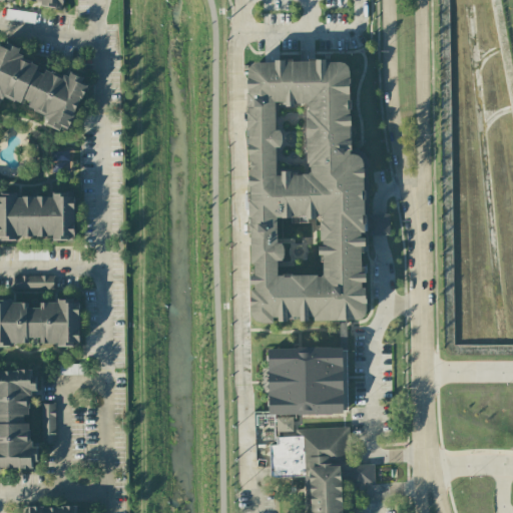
[(5,20),(35,23),(36,12),(6,10),(5,20)]
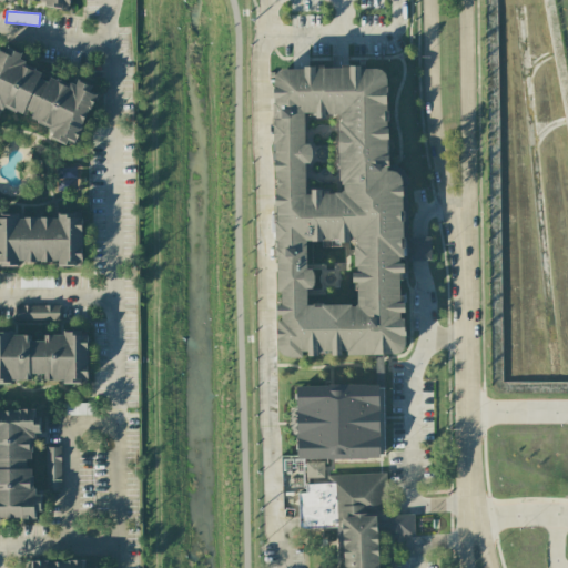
[(77,142),(91,108),(93,85),(84,84),(79,80),(74,84),(63,83),(59,80),(50,79),(48,82),(30,67),(21,59),(21,54),(9,49),(0,48),(0,109),(2,105),(22,114),(27,111),(42,124),(51,129),(50,138),(56,141),(77,142)]
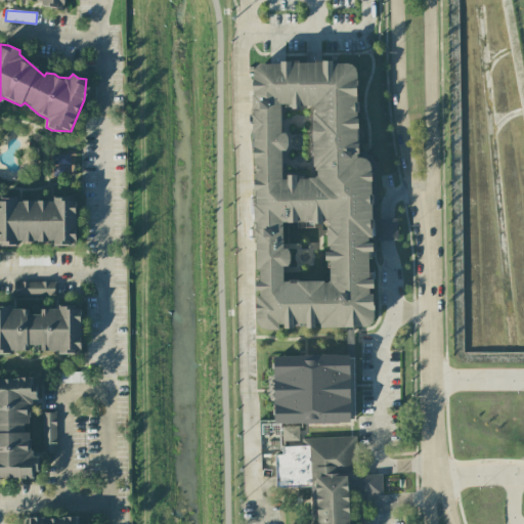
[(253,66),(356,62),(358,155),(369,162),(373,325),(254,324),(253,66)]
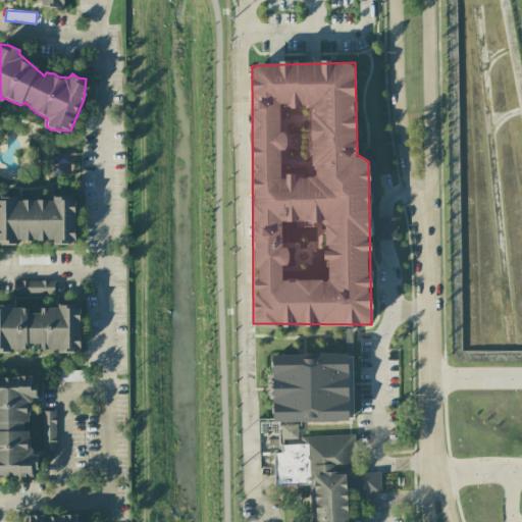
[(0,199),(0,245),(17,246),(17,243),(75,243),(75,198),(53,198),(53,200),(16,200),(0,199)]
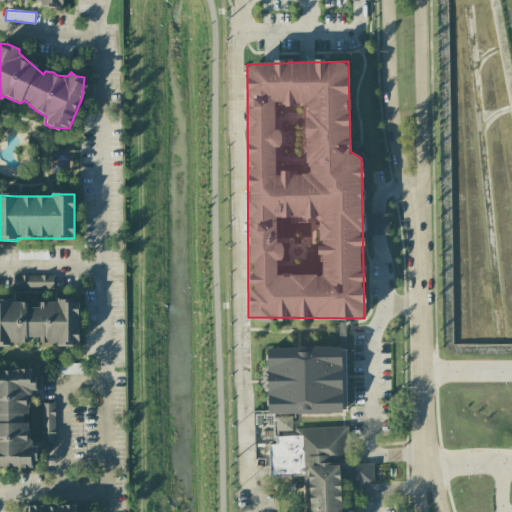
[(54,275),(14,275),(14,289),(54,289),(54,275)]
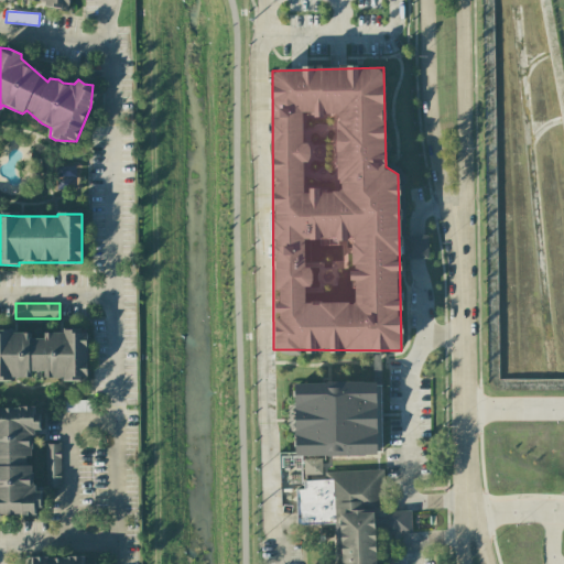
[(0,332),(0,379),(32,380),(32,371),(44,371),(44,378),(87,379),(87,333),(44,332),(44,338),(31,338),(32,333),(0,332)]
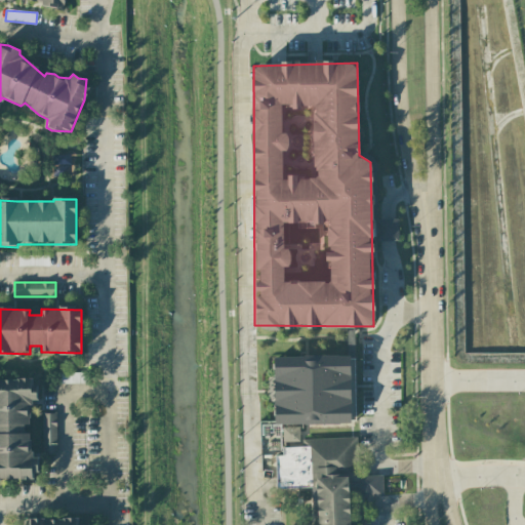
[(277,488),(315,487),(315,524),(350,524),(349,483),(364,497),(384,497),(382,476),(358,476),(358,438),(299,439),(299,429),(304,425),(348,423),(356,415),(354,360),(350,356),(273,357),(275,425),(281,425),(282,452),(276,458),(277,488)]
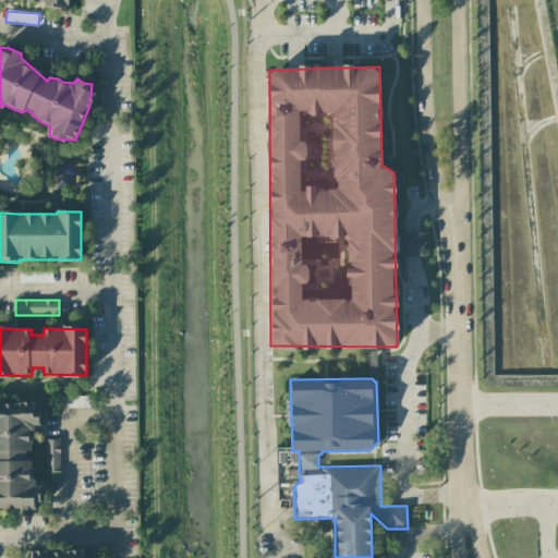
[(63,408),(89,408),(89,396),(63,397),(63,408)]
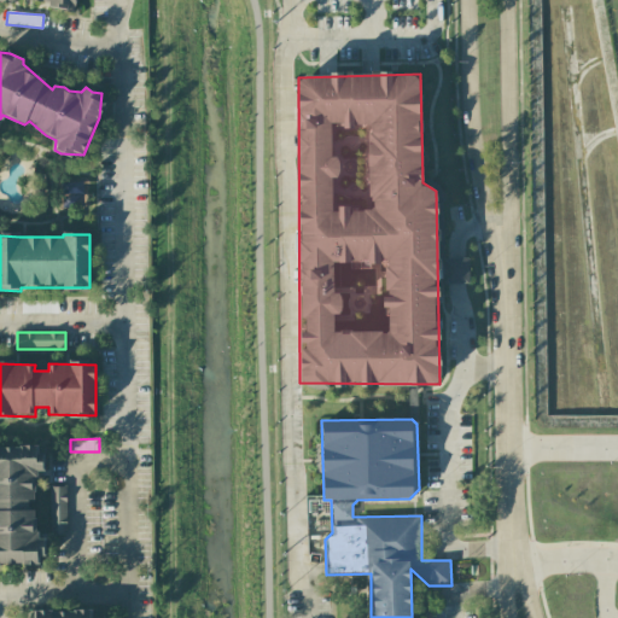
[(0,445),(0,564),(38,564),(38,557),(45,555),(45,538),(40,538),(36,526),(35,509),(36,500),(35,473),(45,471),(45,466),(39,445),(21,445),(17,447),(0,445)]
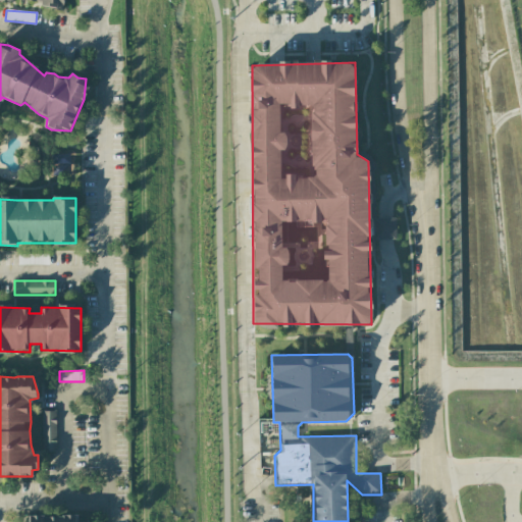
[(56,452),(55,411),(42,411),(43,452),(56,452)]
